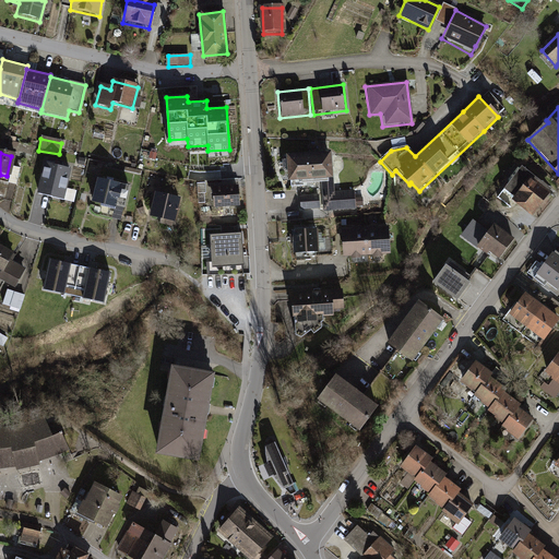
[(331,153),(285,156),(287,185),(320,182),(321,195),(297,197),(298,215),(364,210),(361,191),(334,193),(331,153)]
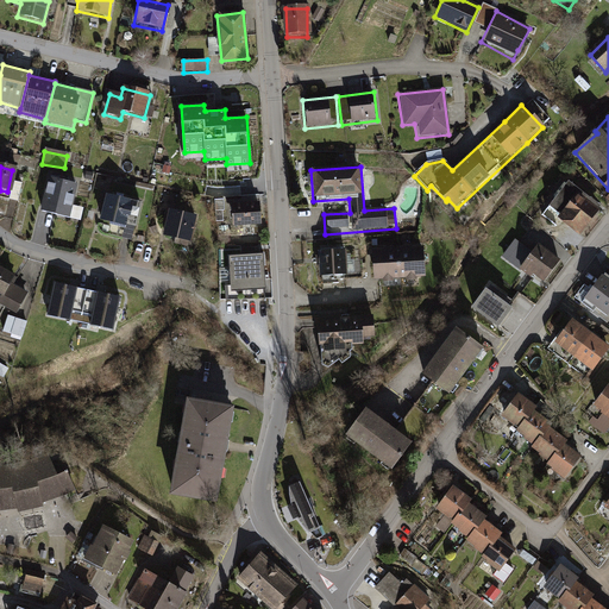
[(75,188),(50,182),(43,214),(68,219),(75,188)]
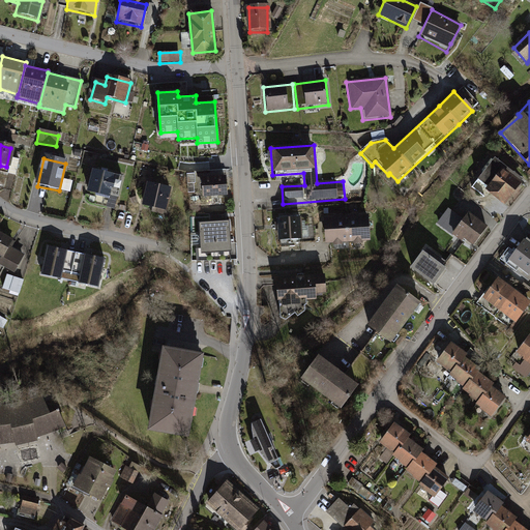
[(119,177),(93,172),(89,193),(115,198),(119,177)]
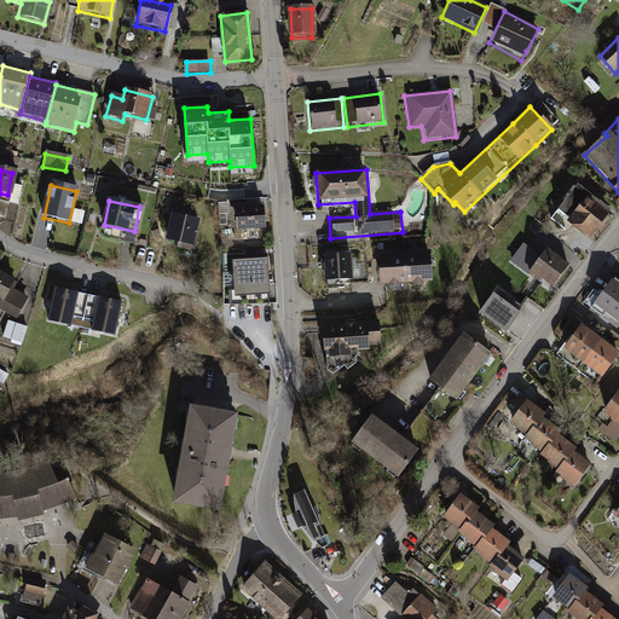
[(586,201),(566,225),(586,243),(607,218),(586,201)]
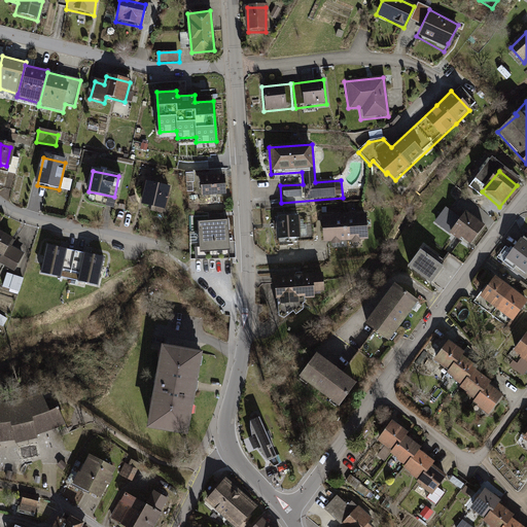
[(224,176),(199,177),(200,196),(225,195),(224,176)]
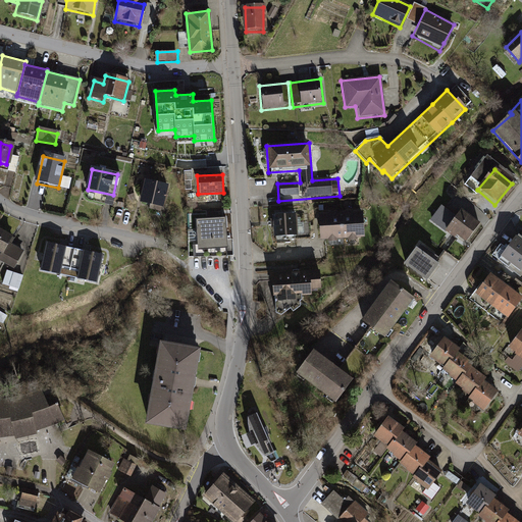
[(168,187),(145,183),(140,204),(163,209),(168,187)]
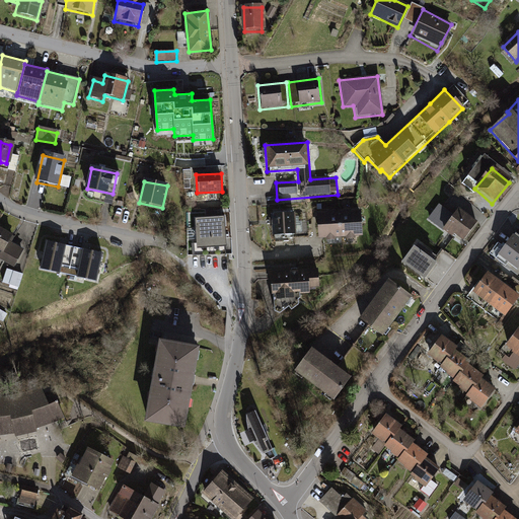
[(428,221),(462,244),(478,219),(454,204),(448,213),(438,206),(428,221)]
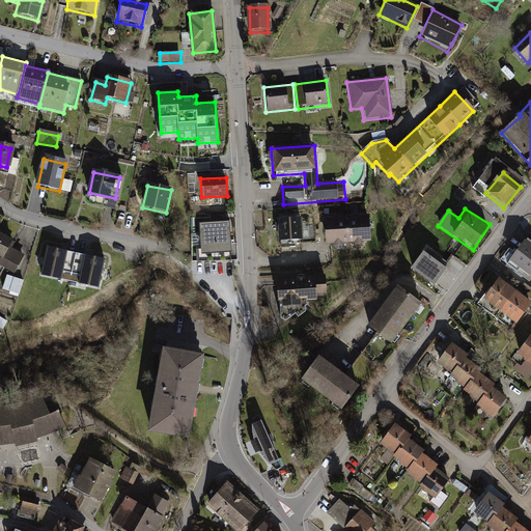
[(367,217),(323,220),(325,244),(369,241),(367,217)]
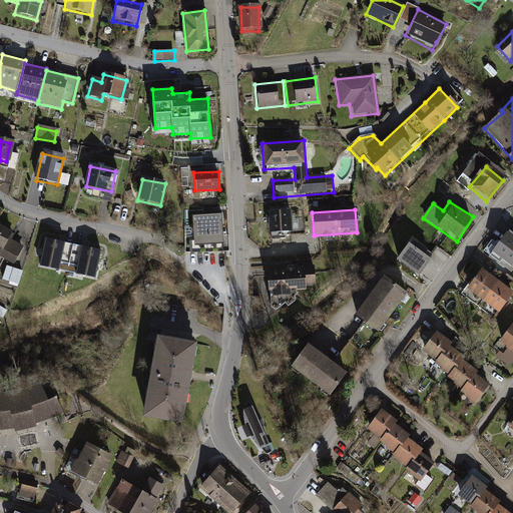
[(219,211),(196,212),(197,237),(221,235),(219,211)]
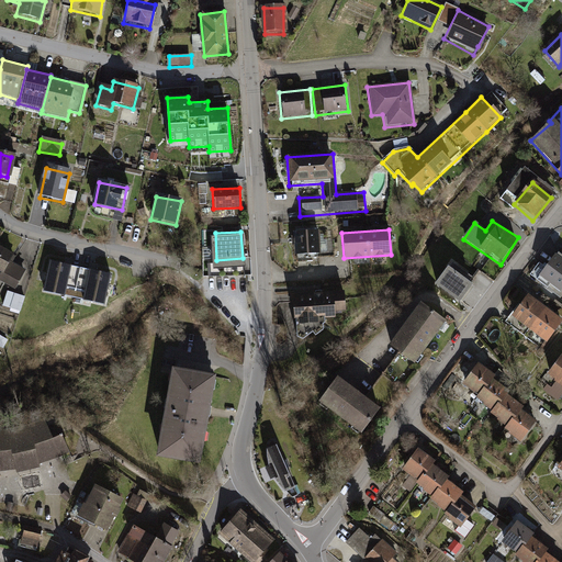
[(318,238),(295,239),(296,261),(319,260),(318,238)]
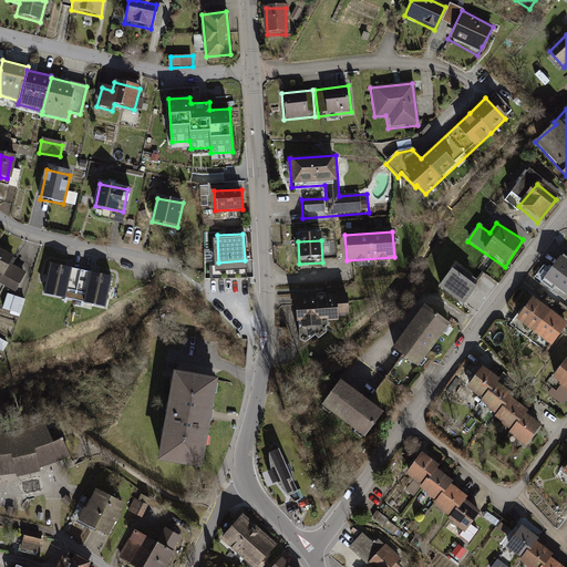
[(0,271),(6,275),(1,282),(17,290),(28,271),(11,263),(13,257),(0,249),(0,271)]
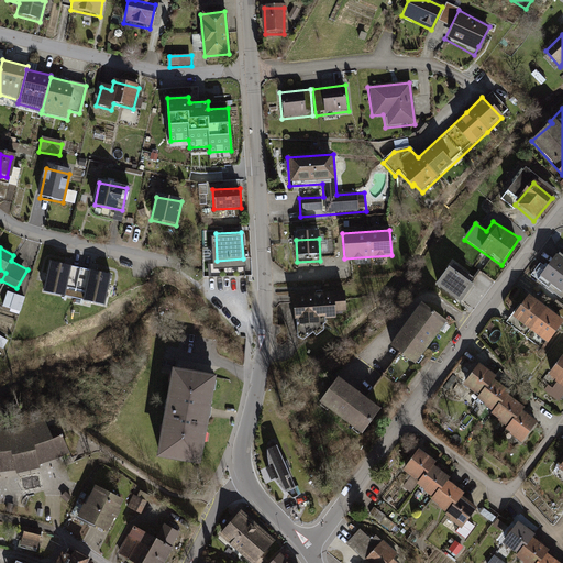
[(553,258),(541,274),(543,276),(541,279),(560,294),(562,288),(562,260),(559,257),(556,261),(553,258)]
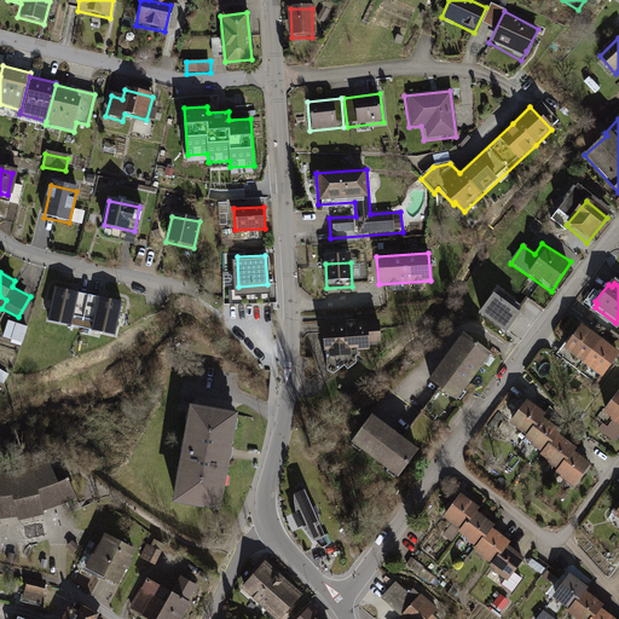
[(122,301),(56,287),(48,320),(115,335),(122,301)]
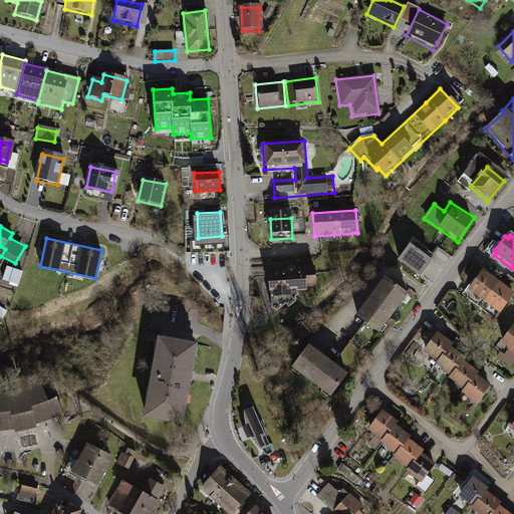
[(433,259),(411,243),(399,259),(421,276),(433,259)]
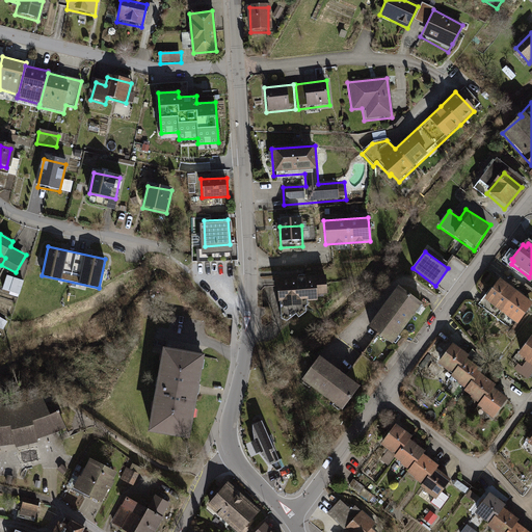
[(6,274),(3,290),(21,294),(24,278),(6,274)]
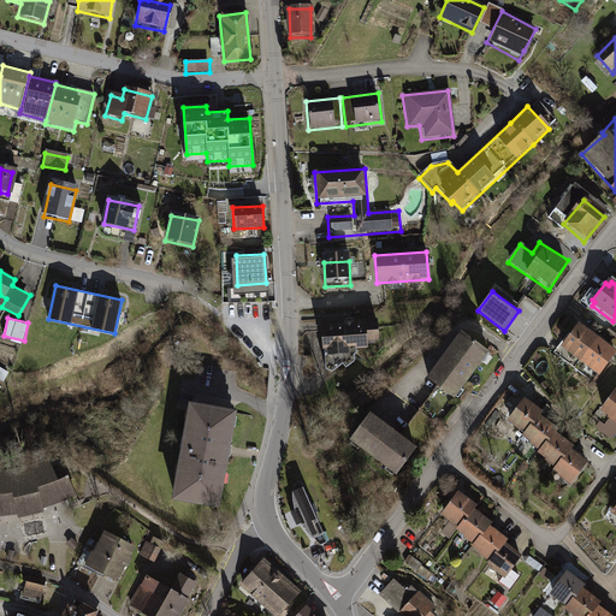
[(377,320),(317,325),(318,339),(320,366),(333,377),(366,350),(379,349),(377,320)]
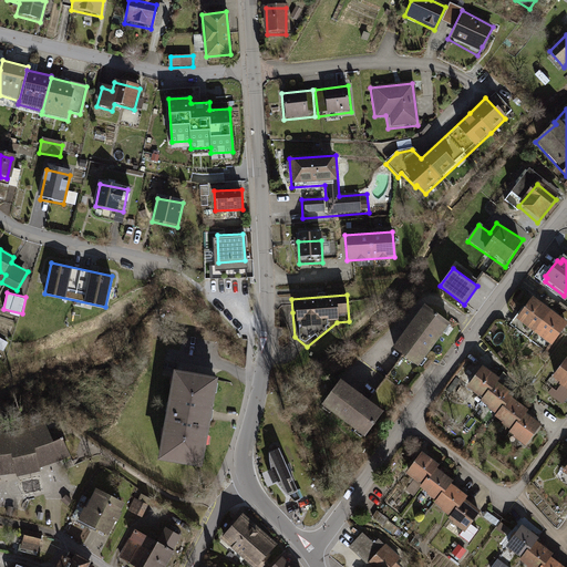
[(549,313),(531,298),(509,326),(528,340),(534,333),(549,313)]
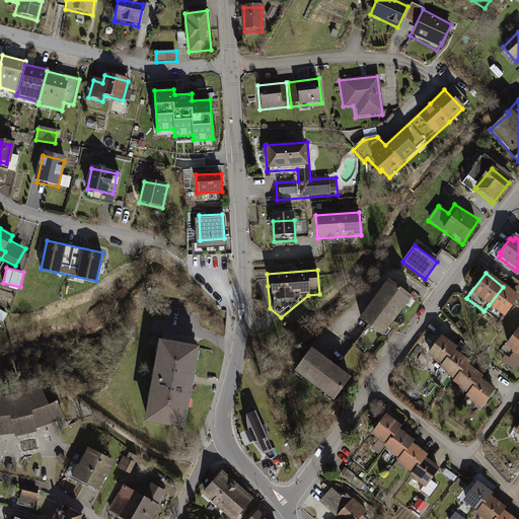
[(389,281),(357,323),(364,329),(350,348),(366,361),(415,300),(389,281)]
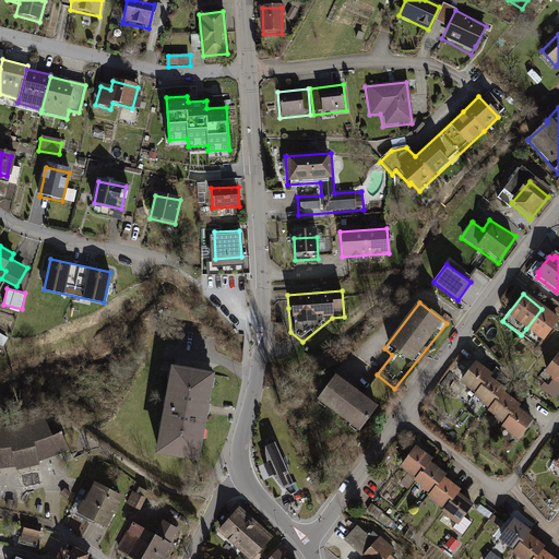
[(542,309),(526,329),(542,341),(557,320),(542,309)]
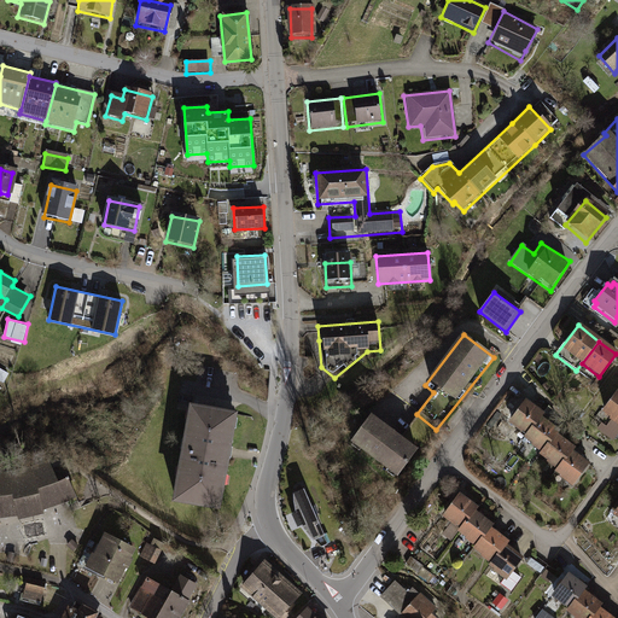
[(617,391),(600,418),(617,430),(617,391)]
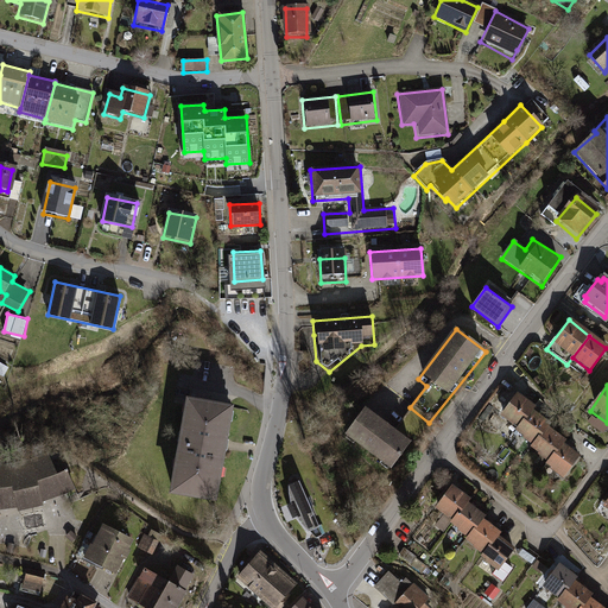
[(517,394),(500,415),(517,428),(530,410),(532,407),(517,394)]
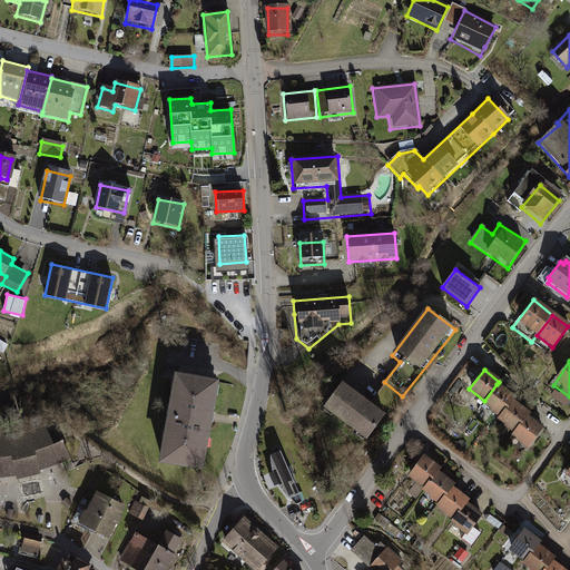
[(158,460),(198,467),(206,420),(210,381),(173,375),(158,460)]
